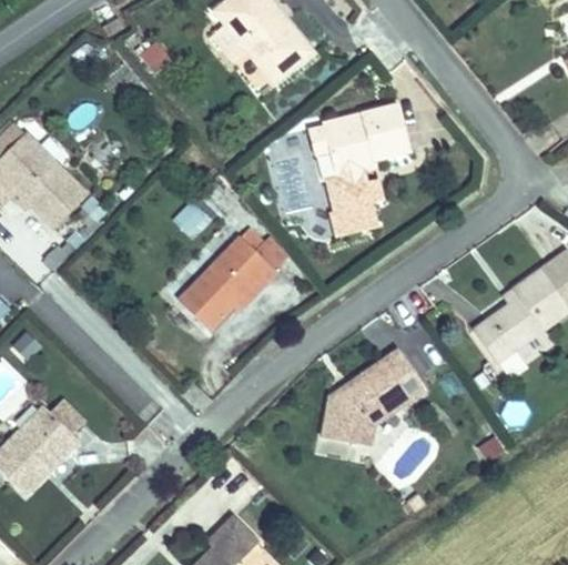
[(312,50),(285,17),(281,20),(264,0),(223,0),(213,9),(225,23),(244,47),(273,81),(312,50)]
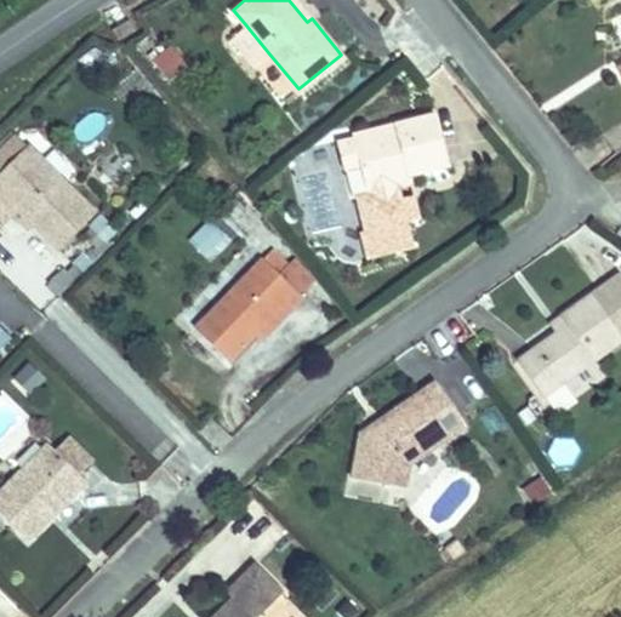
[(312,18),(296,0),(289,0),(307,22),(312,18)]
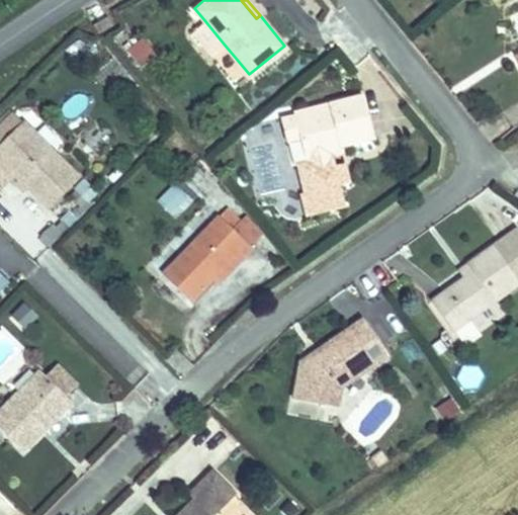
[(99,31),(112,23),(107,14),(94,22),(99,31)]
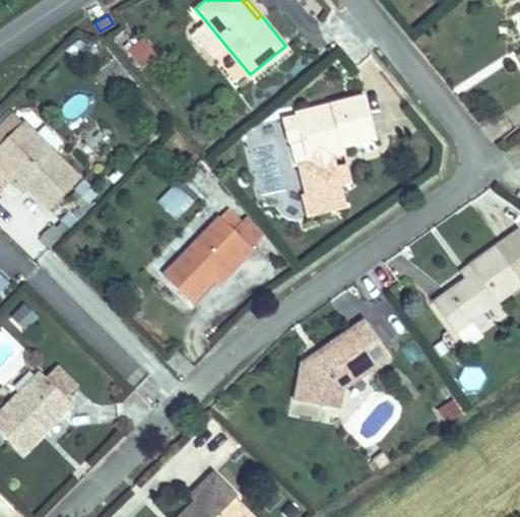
[(223,43),(206,21),(194,30),(212,52),(223,43)]
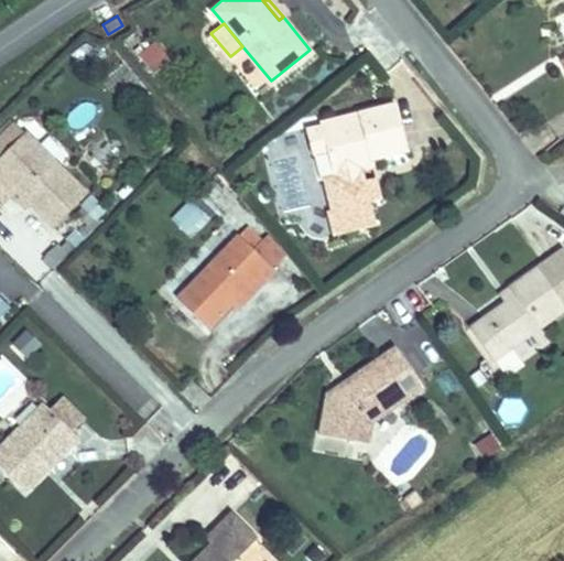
[(68,118),(80,129),(99,110),(87,98),(68,118)]
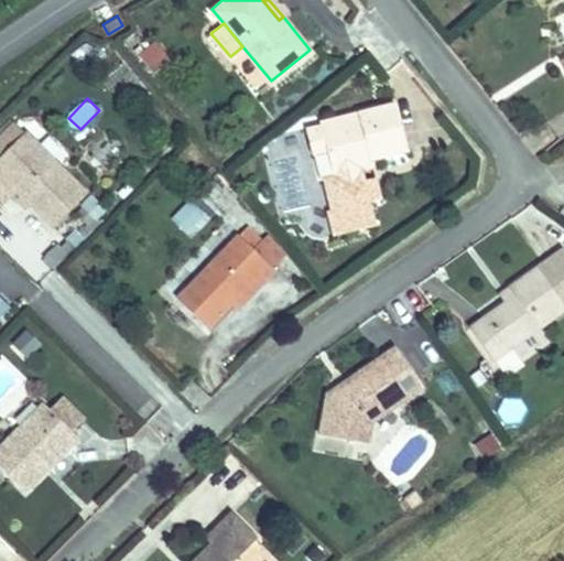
[(407,149),(394,100),(320,119),(321,122),(305,126),(312,152),(327,148),(334,173),(323,175),(323,177),(331,208),(335,207),(340,232),(376,223),(369,200),(365,181),(364,182),(354,169),(351,160),(369,155),(370,159),(371,158),(407,149)]
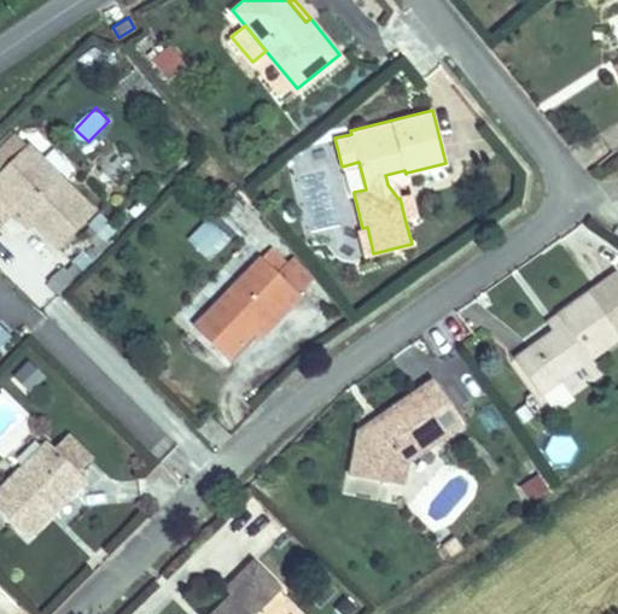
[(0,167),(3,169),(28,144),(16,132),(0,146),(0,167)]
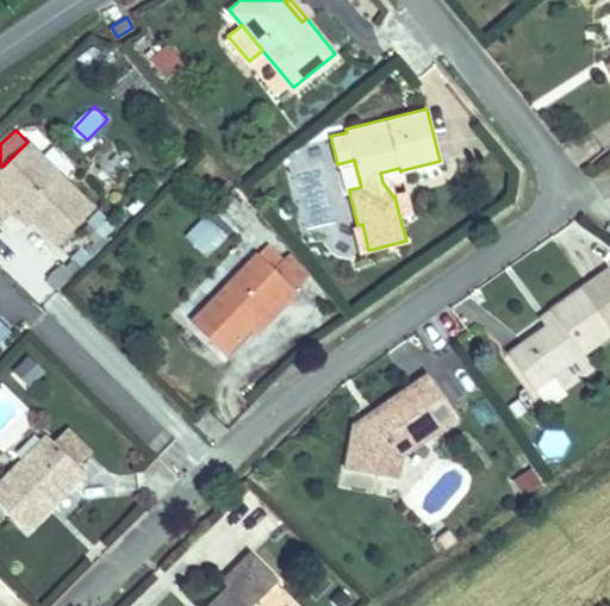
[(93,205),(29,141),(27,142),(2,167),(0,169),(0,194),(10,204),(14,200),(32,217),(57,242),(93,205)]
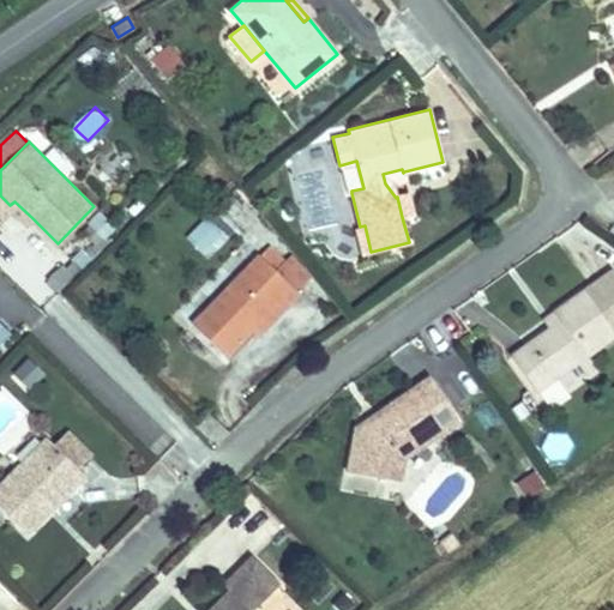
[(415,213),(404,171),(403,173),(402,169),(383,174),(385,183),(396,198),(397,197),(402,217),(415,213)]
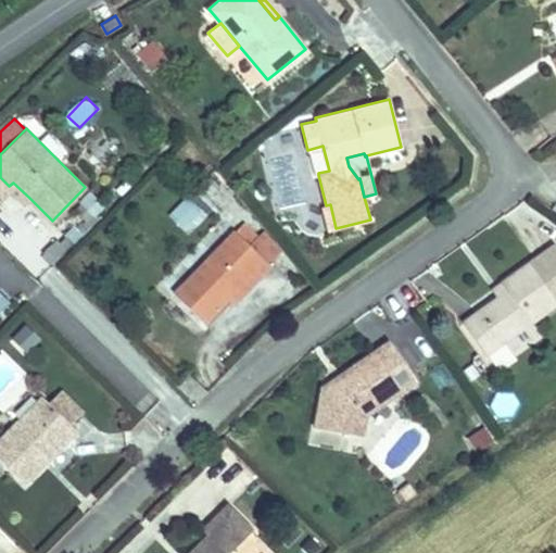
[(220,184),(211,174),(200,183),(211,193),(220,184)]
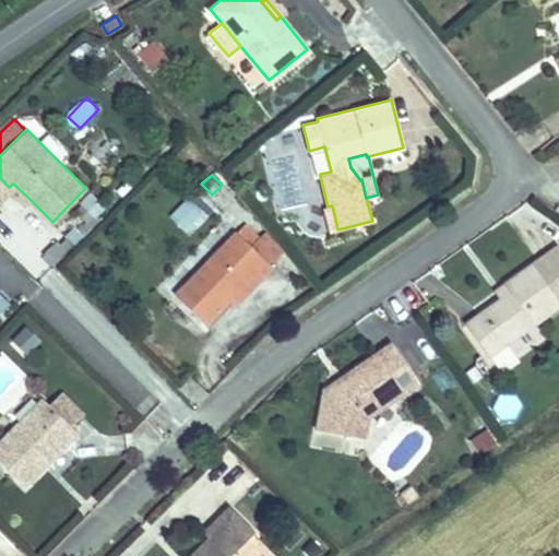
[(30,199),(13,184),(9,187),(25,204),(30,199)]
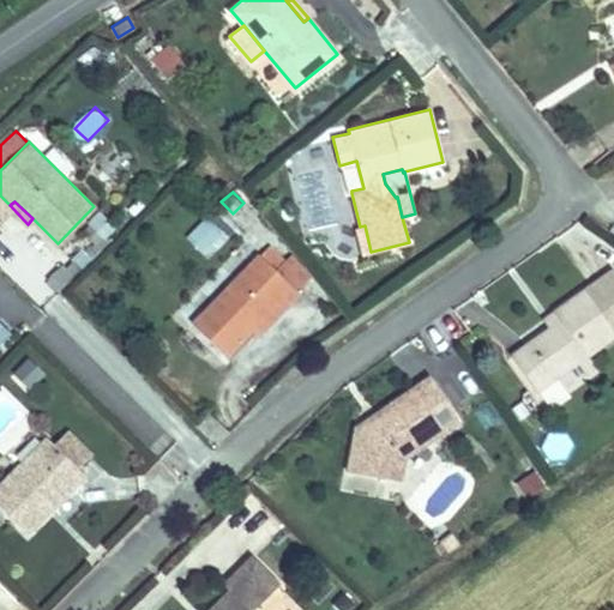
[(205,253),(226,231),(206,212),(185,234),(205,253)]
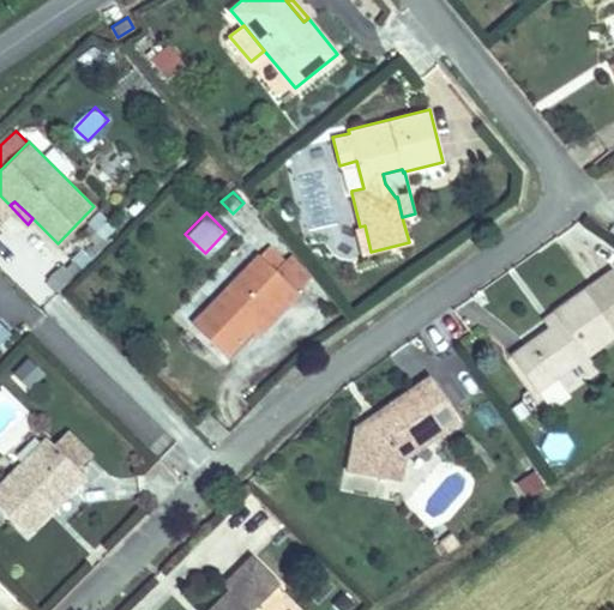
[(96,241),(112,225),(100,213),(84,230),(96,241)]
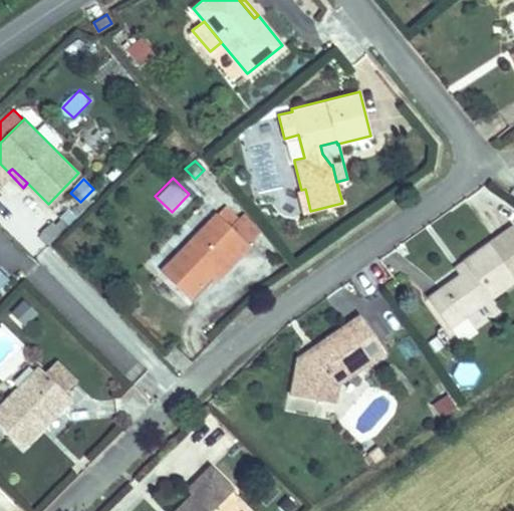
[(310,211),(305,189),(301,190),(297,191),(303,213),(310,211)]
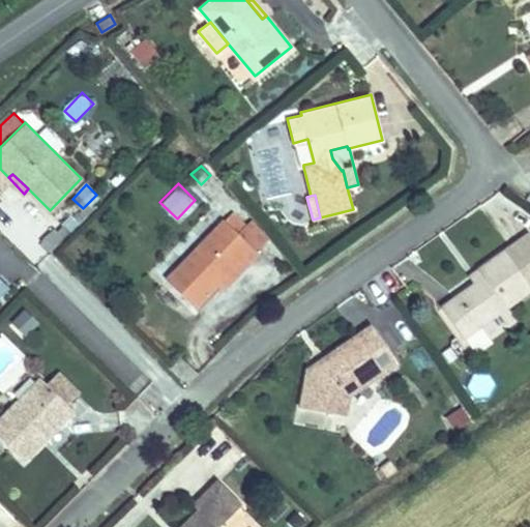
[(244,223),(232,211),(225,218),(237,231),(244,223)]
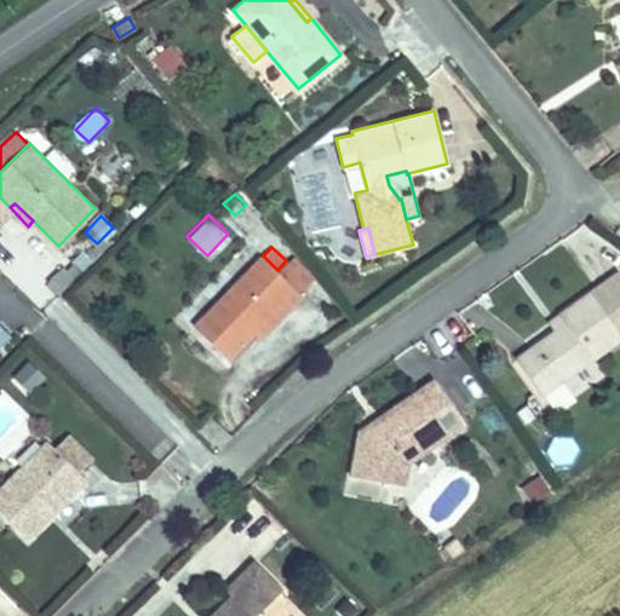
[(285,310),(302,293),(300,293),(314,277),(292,254),(286,260),(277,270),(263,255),(195,324),(228,358),(254,330),(280,305),(285,310)]
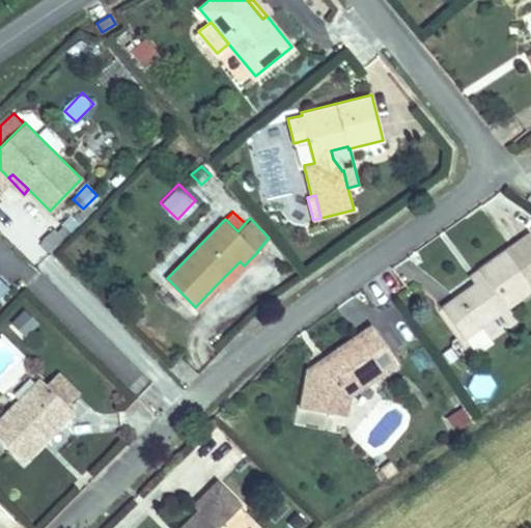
[(49,248),(68,229),(64,225),(56,233),(52,229),(40,241),(49,248)]
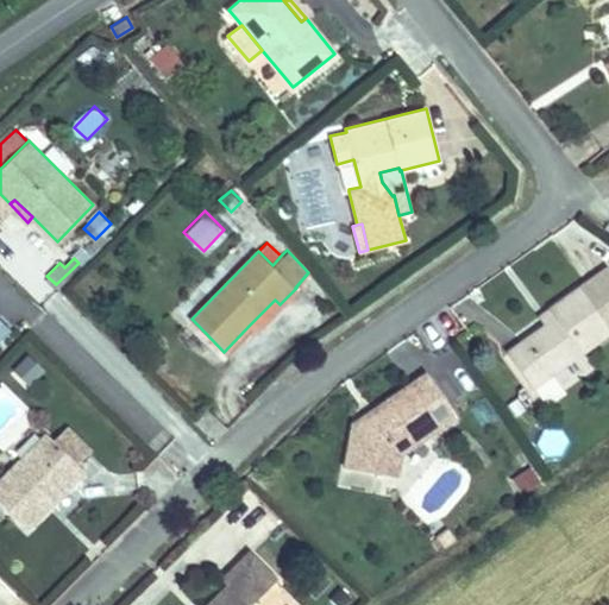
[(533,386),(608,332),(608,322),(582,284),(550,307),(557,315),(546,323),(507,351),(533,386)]
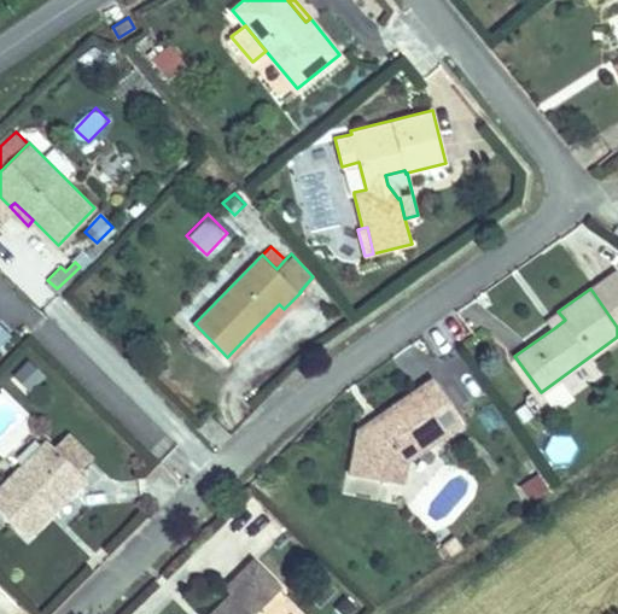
[(260,335),(284,309),(279,304),(254,329),(260,335)]
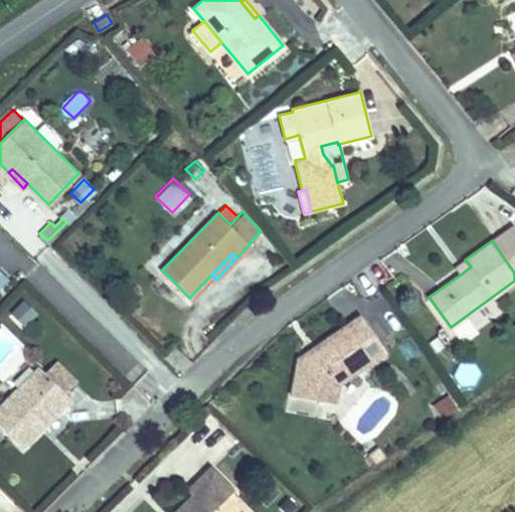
[(471,267),(465,260),(456,267),(462,274),(471,267)]
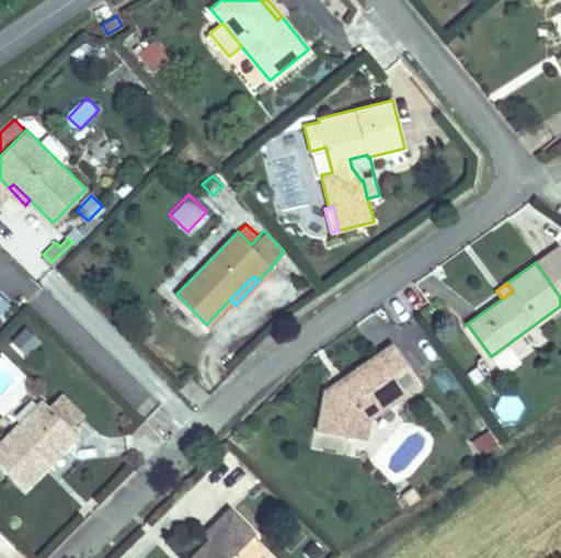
[(0,314),(10,300),(0,293),(0,314)]
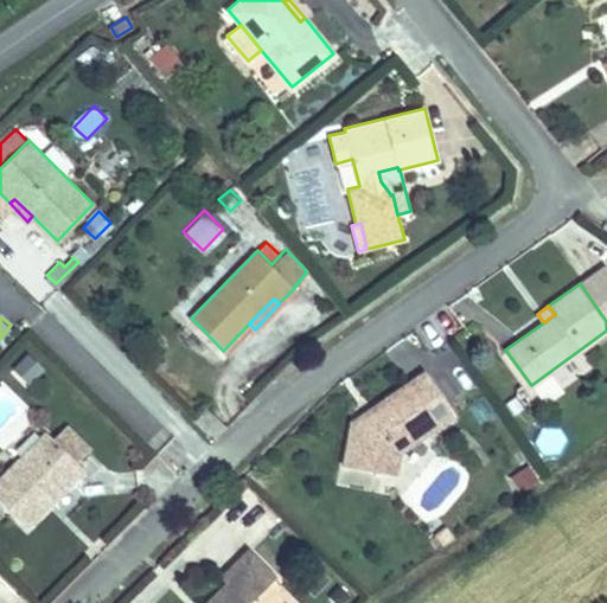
[(30,380),(42,367),(27,353),(16,365),(30,380)]
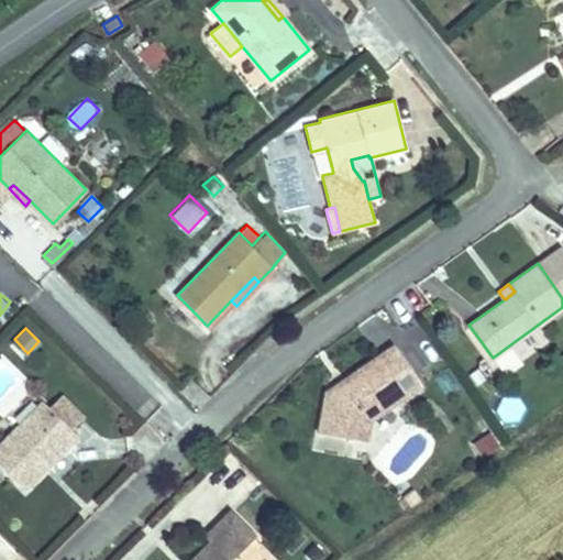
[(371,419),(422,384),(395,344),(345,379),(351,385),(340,393),(327,391),(320,431),(366,440),(371,419)]
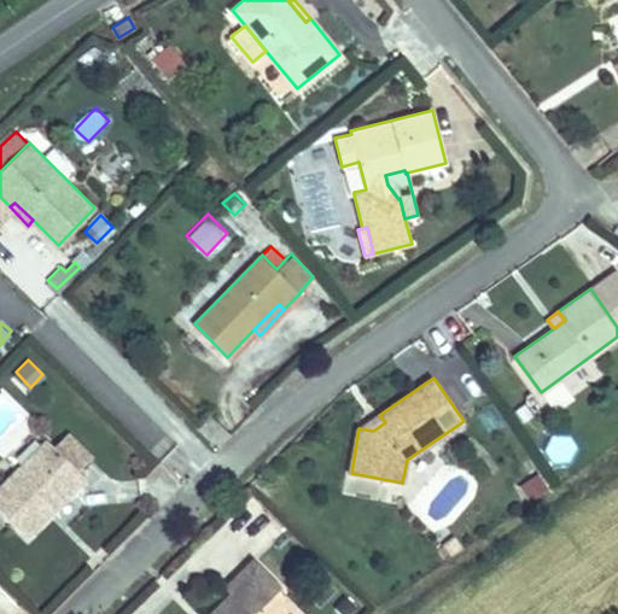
[(373,431),(385,422),(379,415),(359,428),(373,431)]
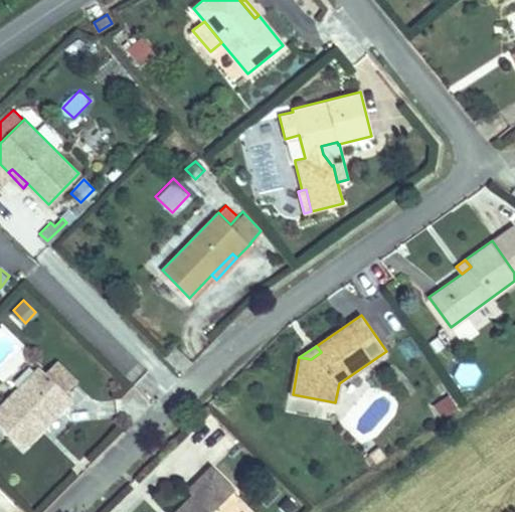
[(75,379),(57,361),(46,373),(55,381),(64,390),(75,379)]
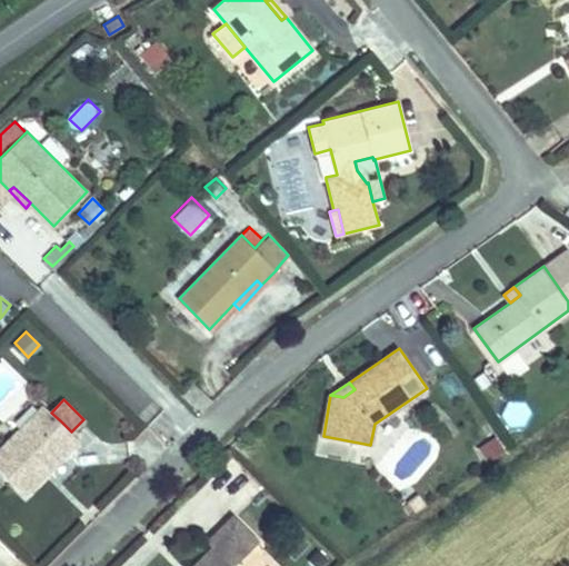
[(505,404),(507,426),(530,425),(529,403),(505,404)]
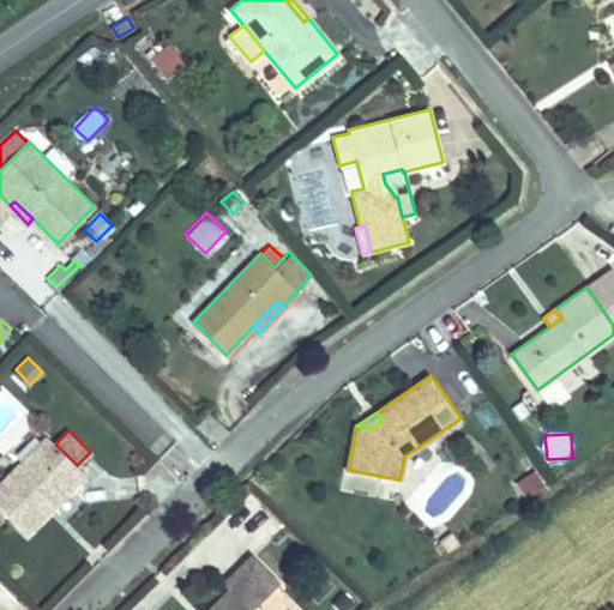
[(43,505),(66,482),(70,488),(84,473),(77,465),(66,454),(55,445),(47,436),(0,483),(0,505),(28,531),(49,511),(43,505)]
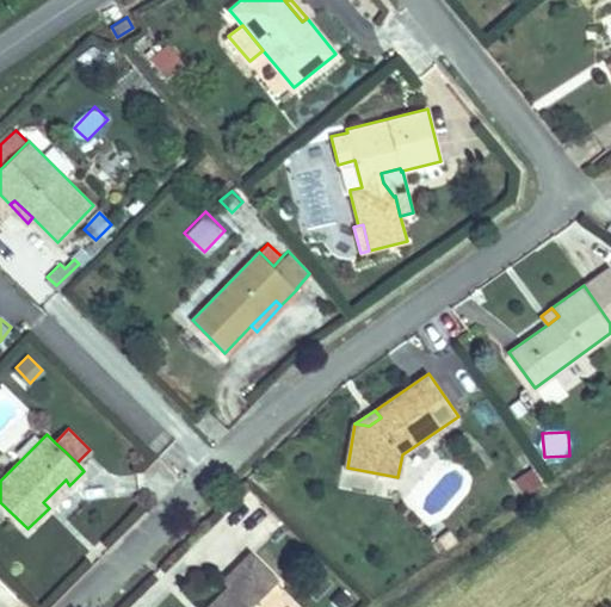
[(512,474),(519,494),(542,484),(534,465),(512,474)]
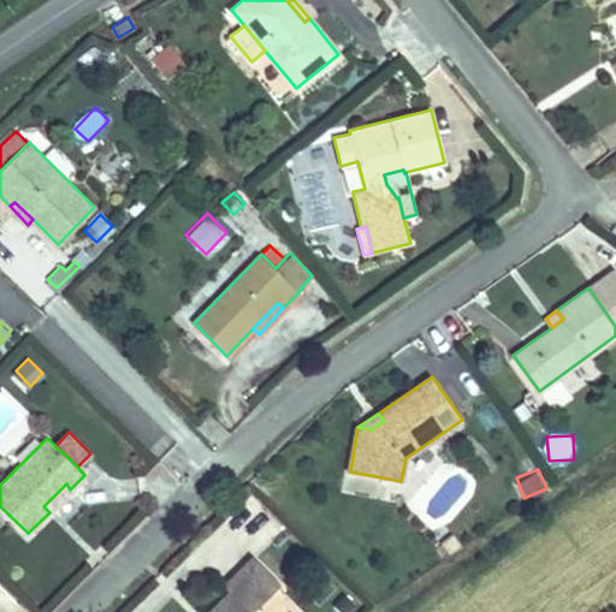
[(49,512),(70,489),(66,483),(43,506),(49,512)]
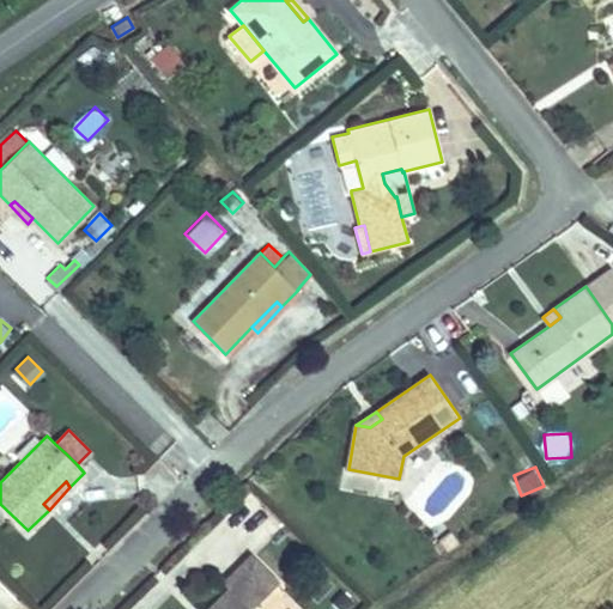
[(449,549),(460,541),(451,530),(441,537),(435,542),(441,550),(447,546),(449,549)]
